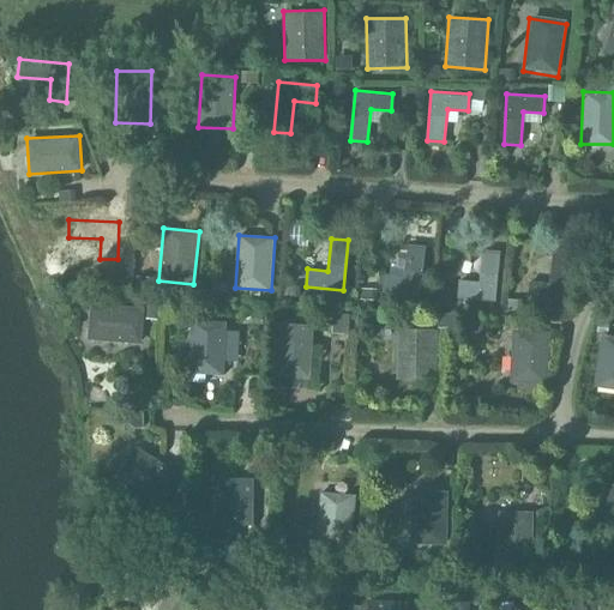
[(421,296),(426,246),(408,243),(404,276),(385,275),(383,293),(421,296)]
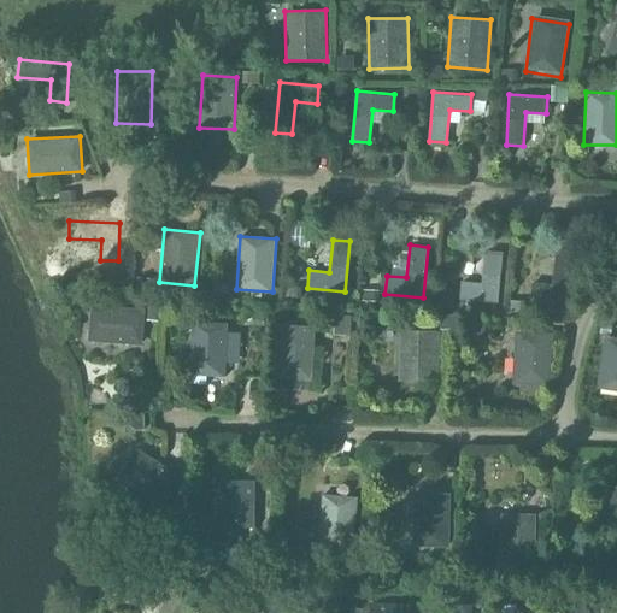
[(498,302),(503,252),(485,249),(481,283),(462,281),(459,299),(498,302)]
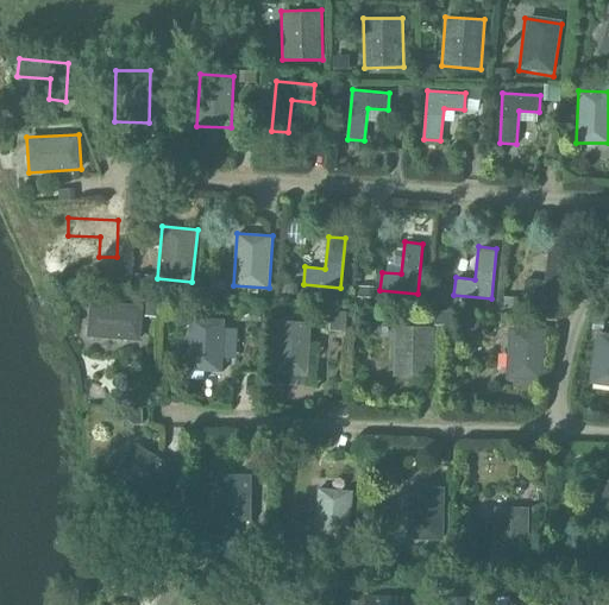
[(562,298),(565,251),(550,250),(547,281),(526,278),(523,295),(562,298)]
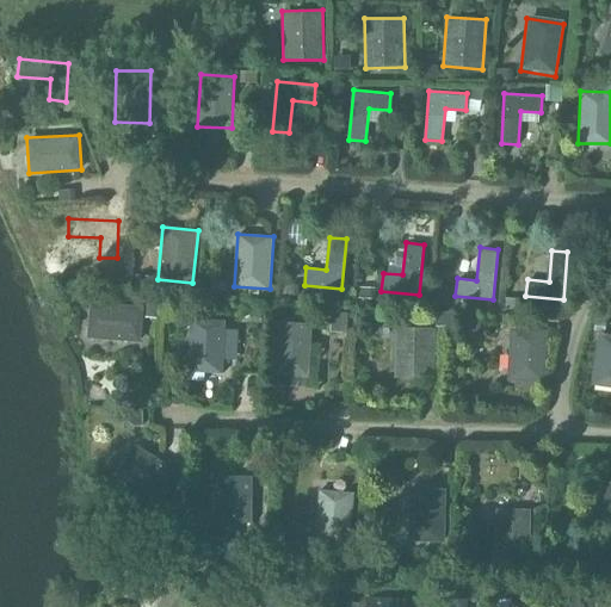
[(91,302),(87,338),(141,341),(143,305),(91,302)]
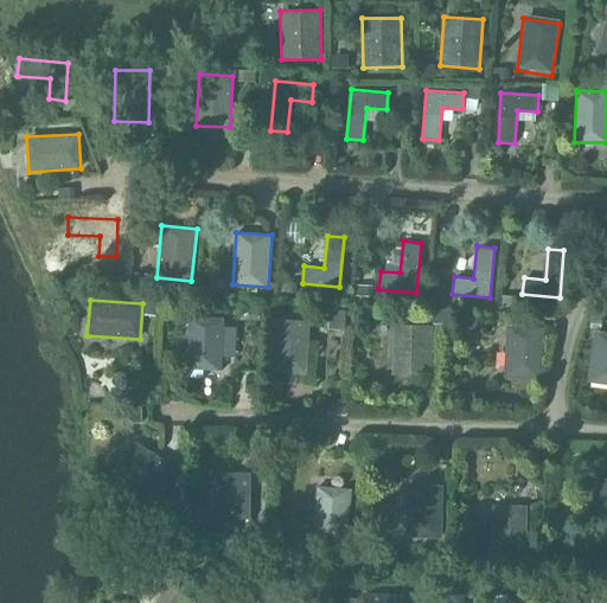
[(222,370),(224,318),(189,316),(186,369),(222,370)]
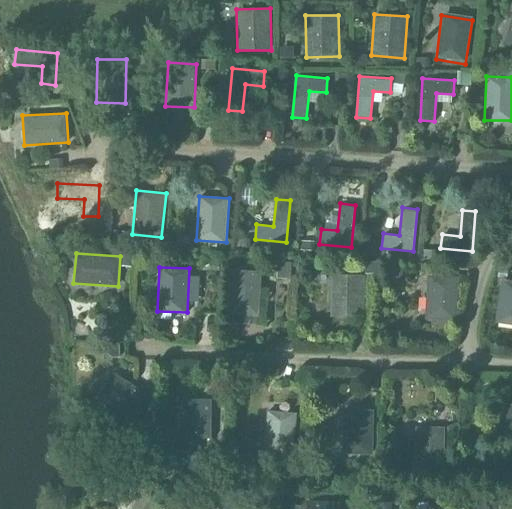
[(258,315),(261,270),(230,268),(227,313),(258,315)]
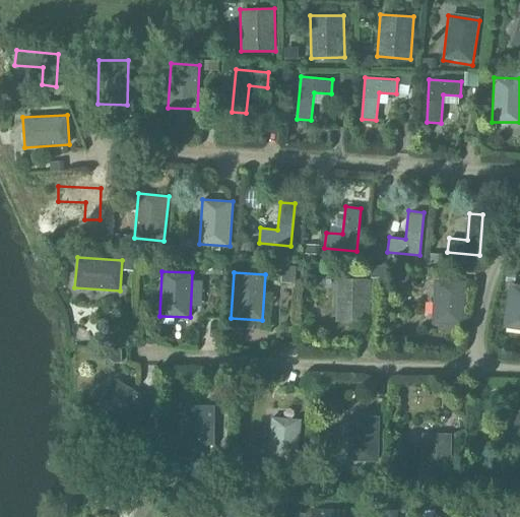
[(337,278),(336,320),(370,321),(371,279),(337,278)]
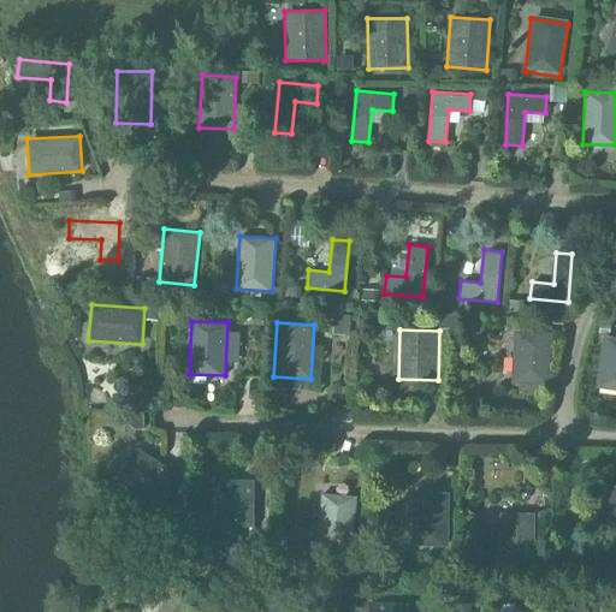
[(550,384),(552,332),(514,330),(511,381),(550,384)]
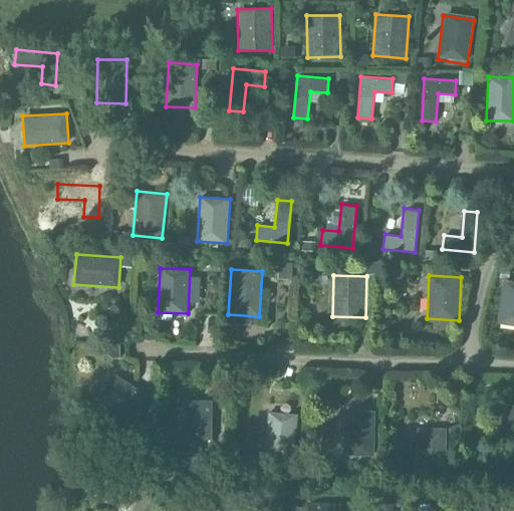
[(513,325),(513,281),(503,280),(497,323),(513,325)]
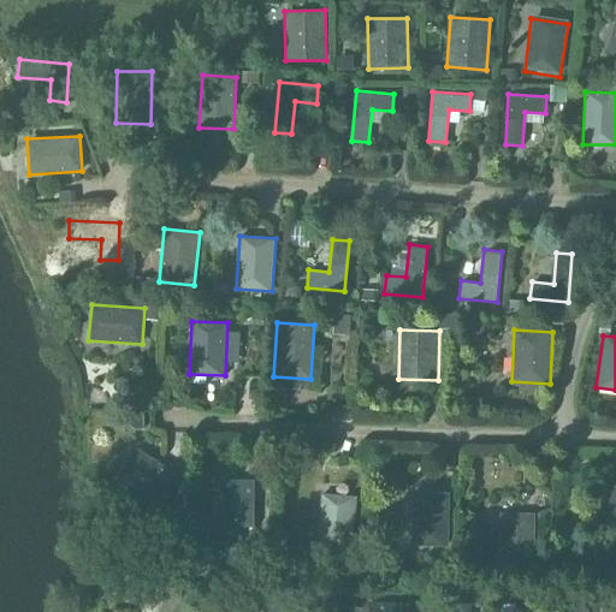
[(136,447),(118,477),(163,505),(182,475),(136,447)]
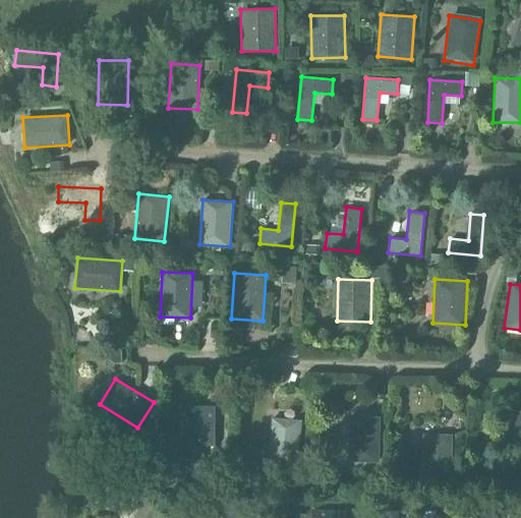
[(185,405),(185,445),(215,445),(215,405),(185,405)]
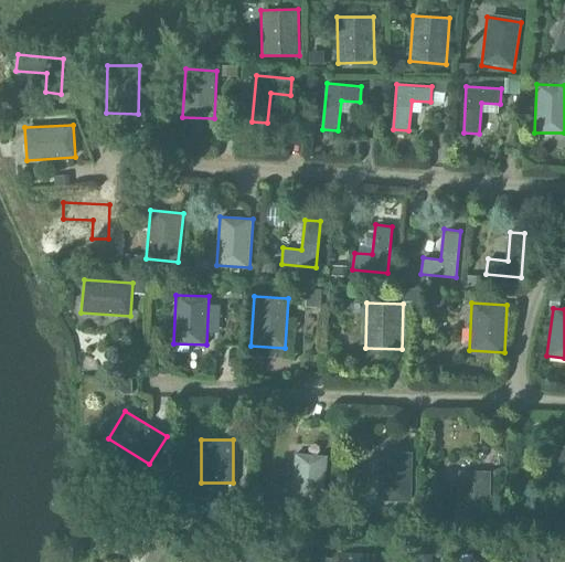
[(552,472),(537,472),(537,487),(564,487),(564,444),(558,445),(558,467),(552,467),(552,472)]
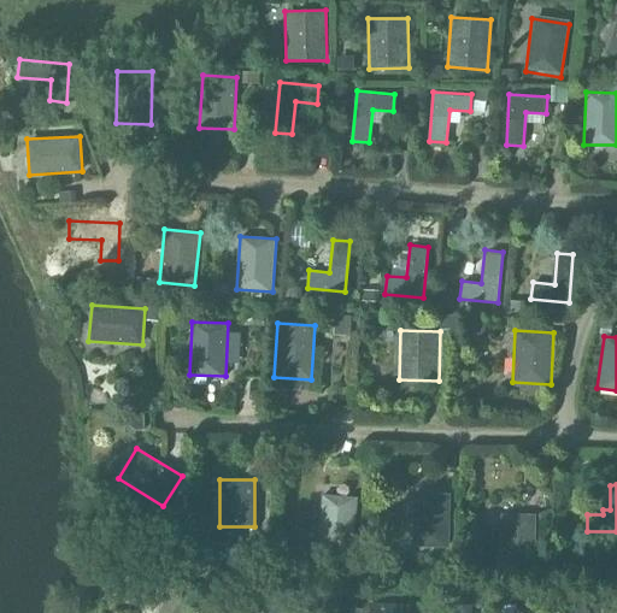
[(415,493),(413,546),(448,547),(450,494),(415,493)]
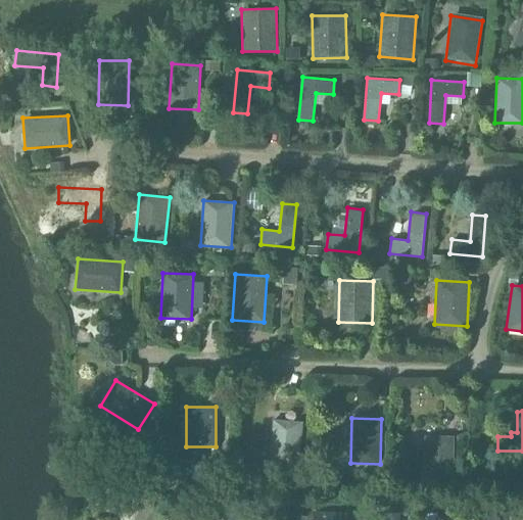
[(273,419),(269,464),(299,467),(304,422),(273,419)]
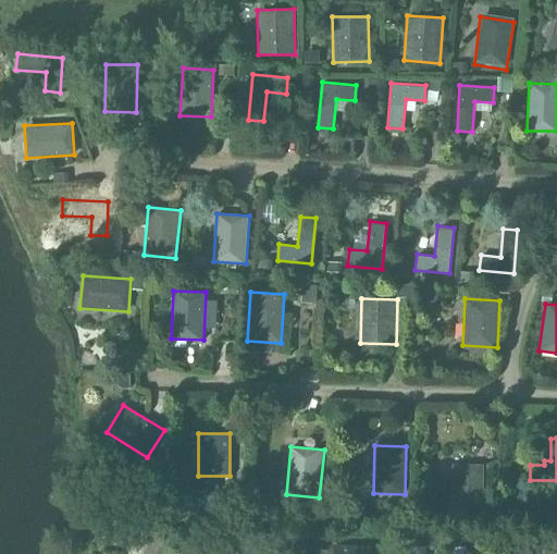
[(484,465),(453,464),(453,514),(484,514),(484,465)]
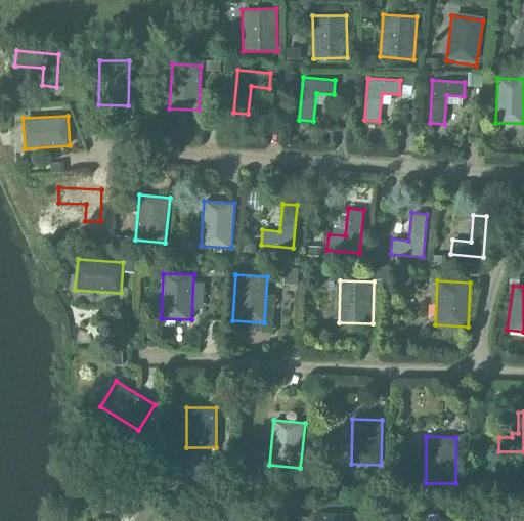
[(158,520),(171,502),(126,476),(116,494),(131,503),(121,520),(158,520)]
